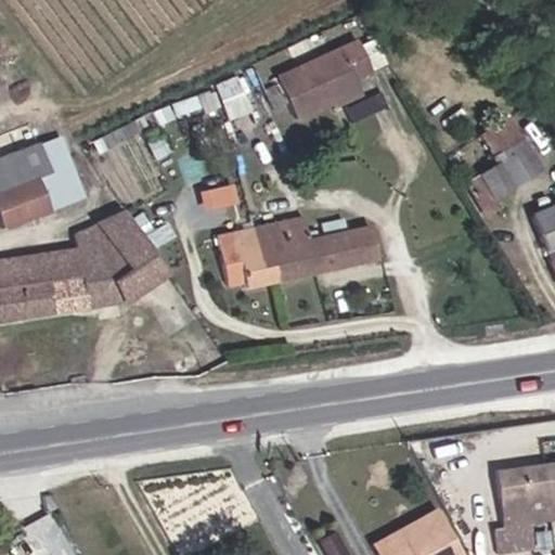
[(266,90),(272,102),(312,84),(328,113),(348,104),(344,93),(361,85),(347,53),(266,90)]
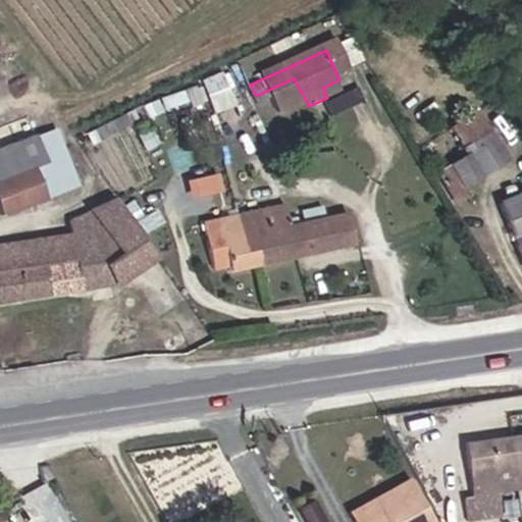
[(215,111),(237,103),(222,69),(202,77),(215,111)]
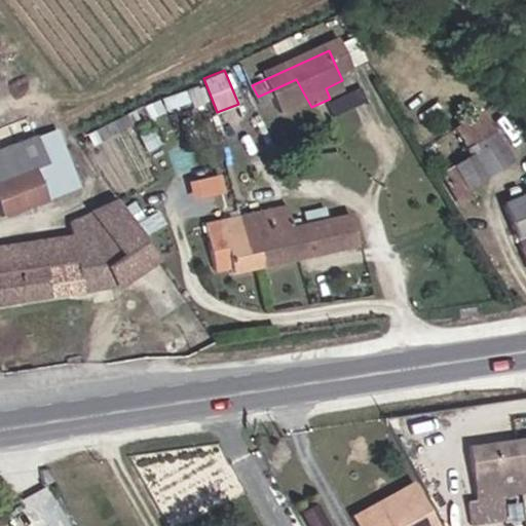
[(296,79),(258,97),(270,125),(311,107),(296,79)]
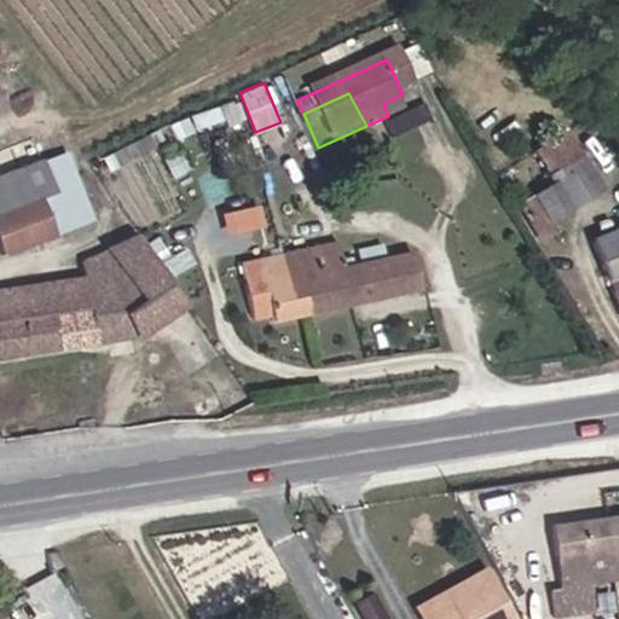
[(195,131),(244,115),(239,98),(190,113),(195,131)]
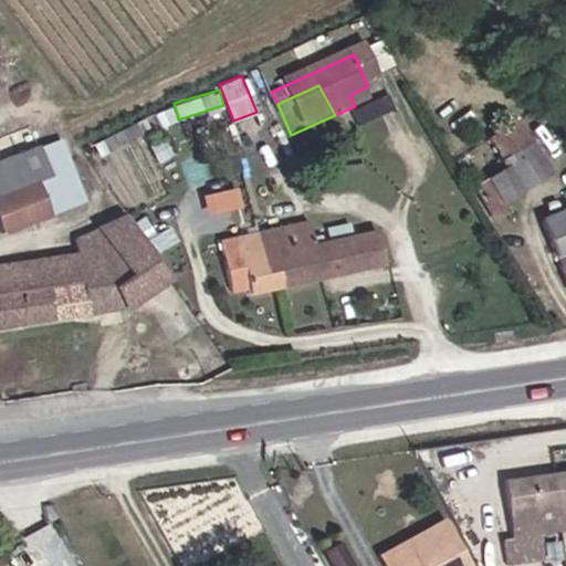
[(475,132),(492,164),(517,152),(500,118),(475,132)]
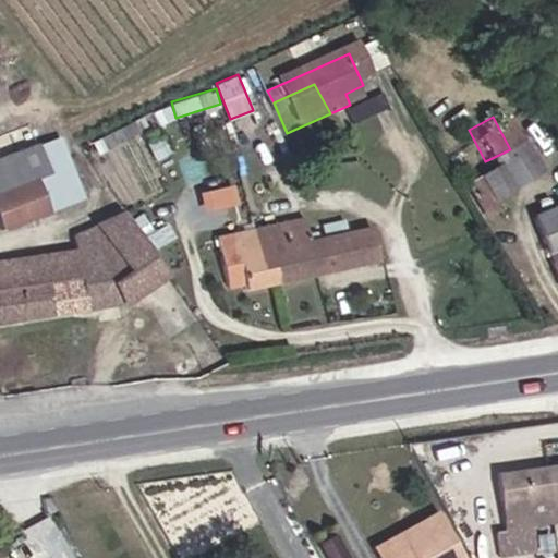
[(522,171),(510,149),(485,161),(452,178),(463,199),(522,171)]
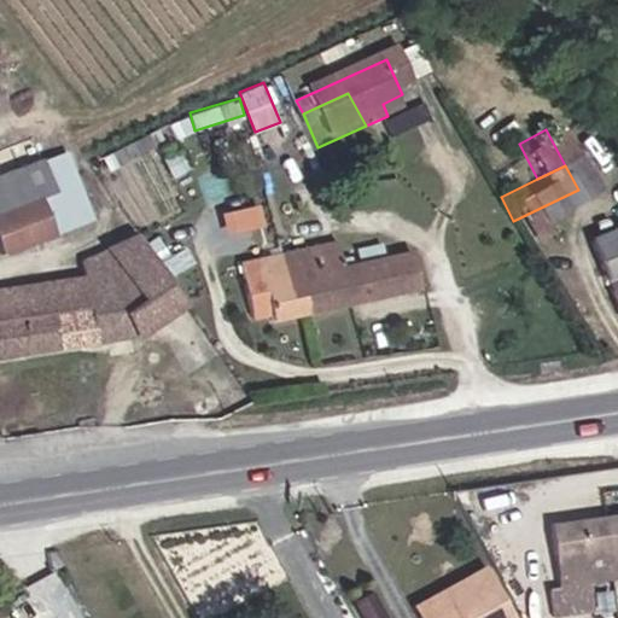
[(42,169),(0,185),(0,258),(1,262),(63,238),(59,229),(48,233),(42,219),(59,213),(42,169)]
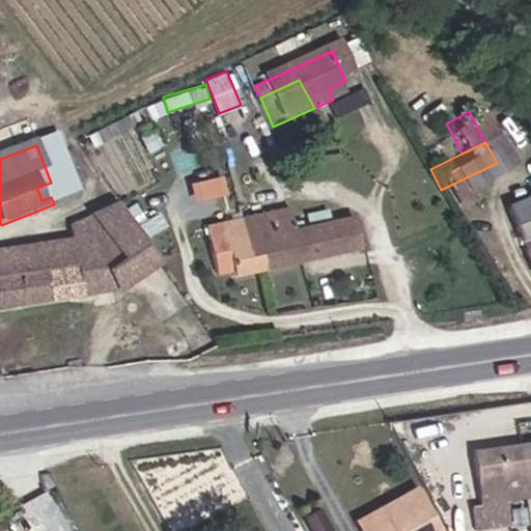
[(224,175),(190,178),(191,197),(226,194),(224,175)]
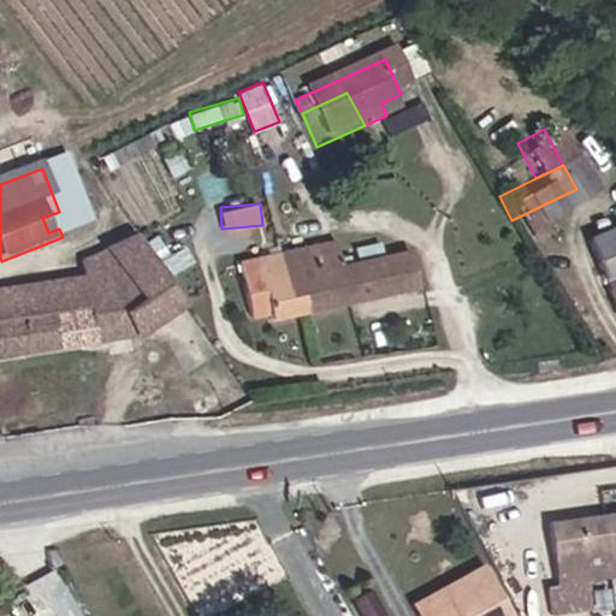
[(176,301),(134,230),(81,268),(83,288),(0,300),(0,363),(137,343),(176,301)]
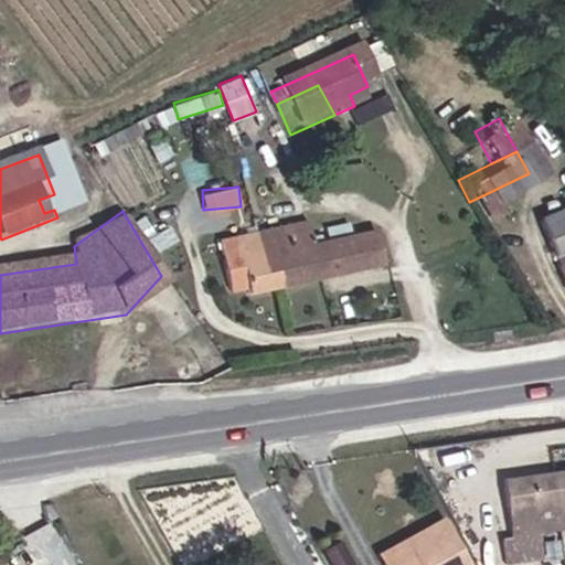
[(564,212),(530,225),(561,296),(564,292),(564,212)]
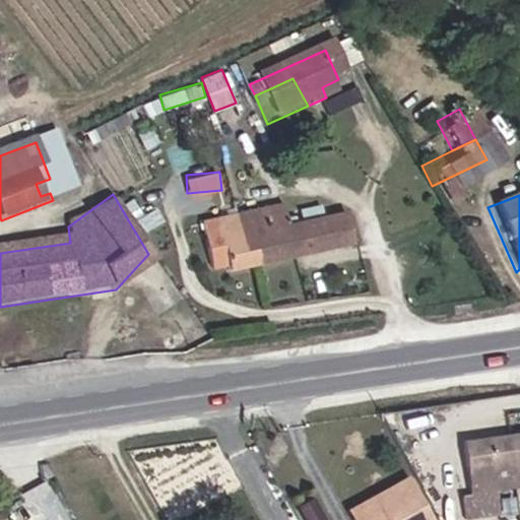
[(191,220),(199,261),(216,258),(218,266),(339,242),(330,211),(274,223),(270,207),(191,220)]
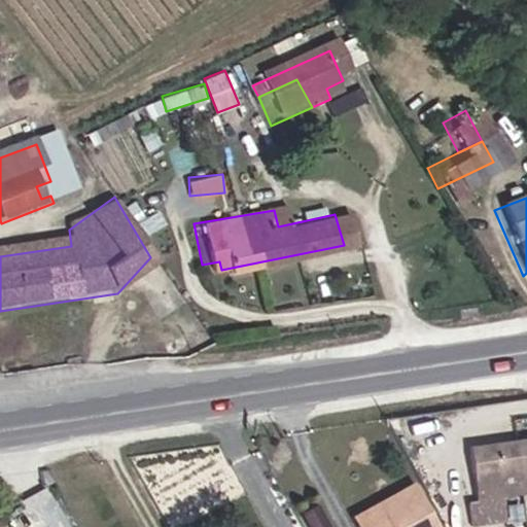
[(65,345),(66,360),(80,359),(79,344),(65,345)]
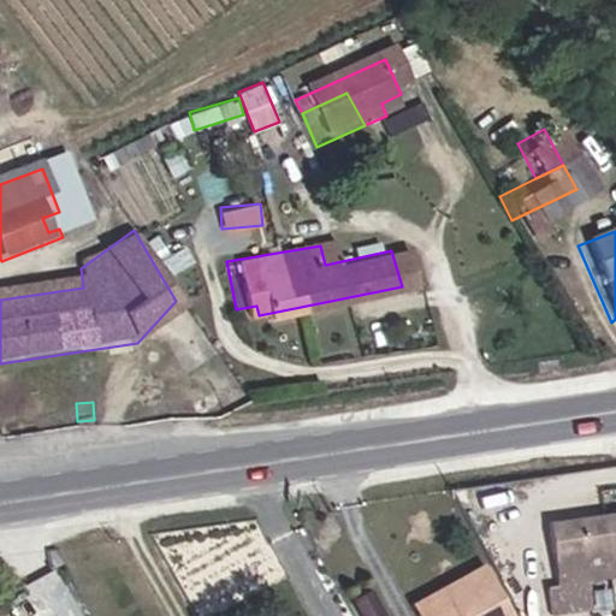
[(555,574),(581,570),(615,564),(615,507),(540,519),(551,574),(555,574)]
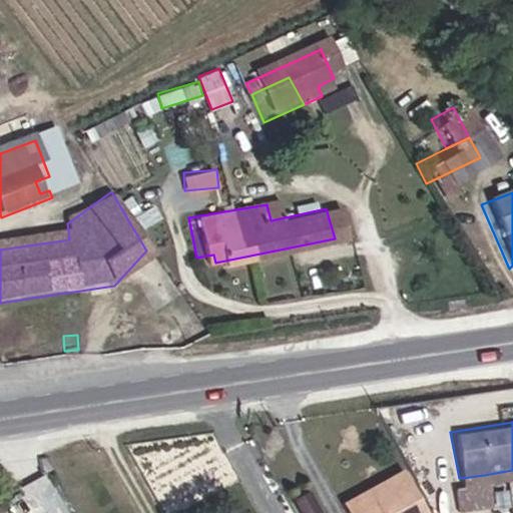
[(484,475),(462,478),(467,501),(489,498),(484,475)]
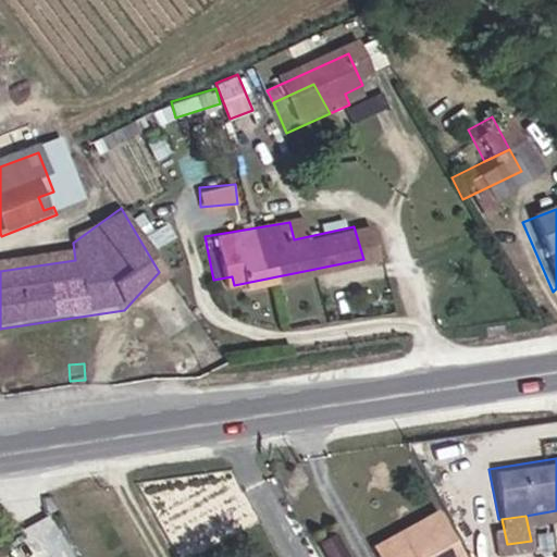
[(440,556),(420,519),(362,549),(366,556),(440,556)]
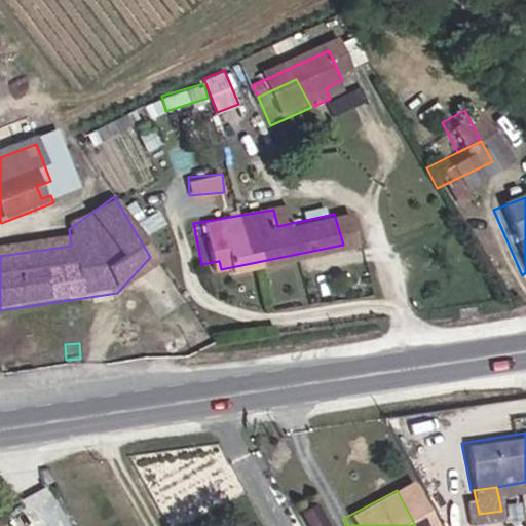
[(315,525),(305,506),(292,515),(298,525),(315,525)]
